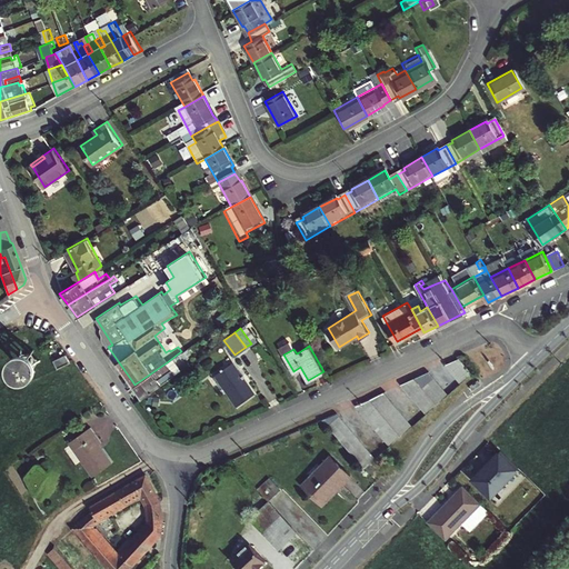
[(33,355),(22,356),(22,366),(33,366),(33,355)]
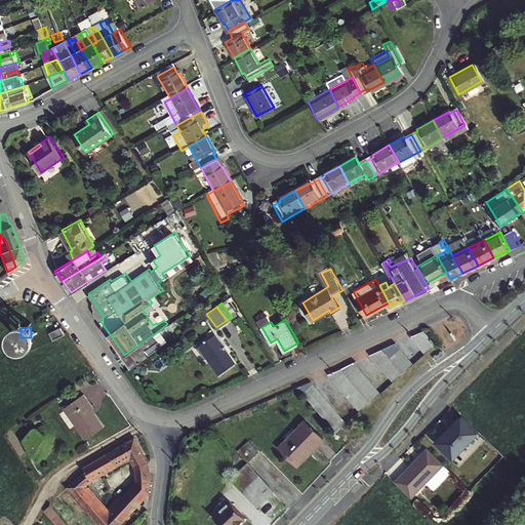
[(49,332),(53,339),(65,334),(59,327),(49,332)]
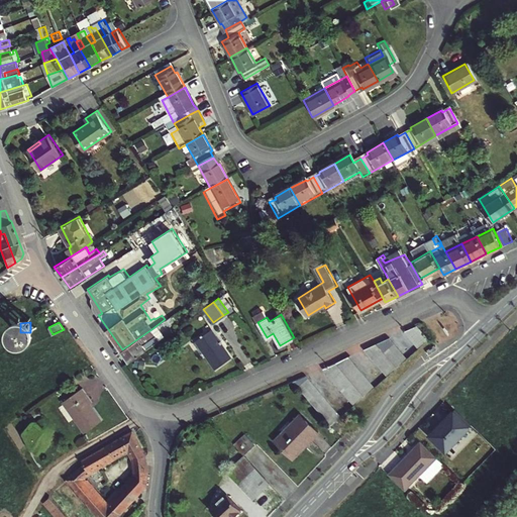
[(403,330),(418,349),(429,340),(415,324),(403,330)]
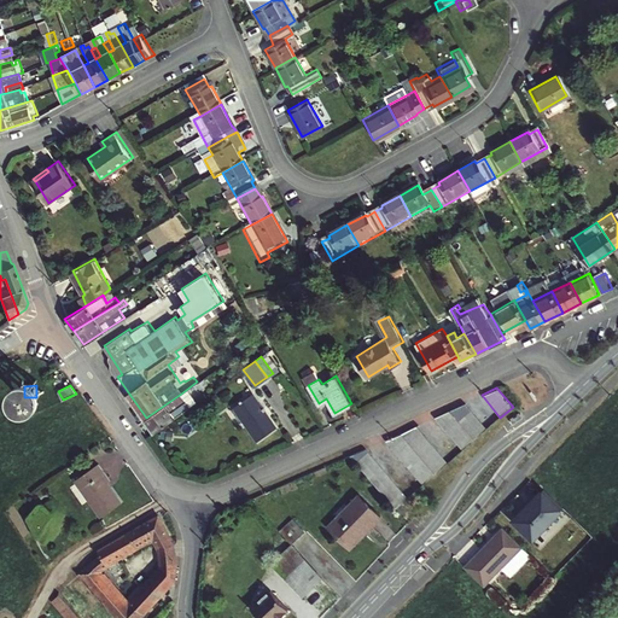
[(278,425),(252,392),(235,406),(246,420),(244,421),(258,439),(278,425)]
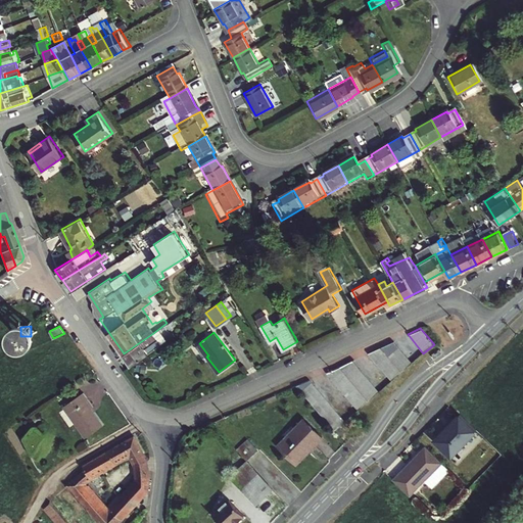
[(124,353),(132,365),(161,344),(153,333),(124,353)]
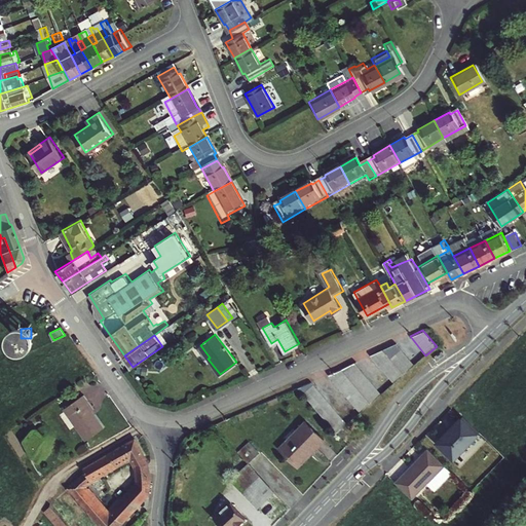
[(413,366),(395,343),(369,354),(392,383),(413,366)]
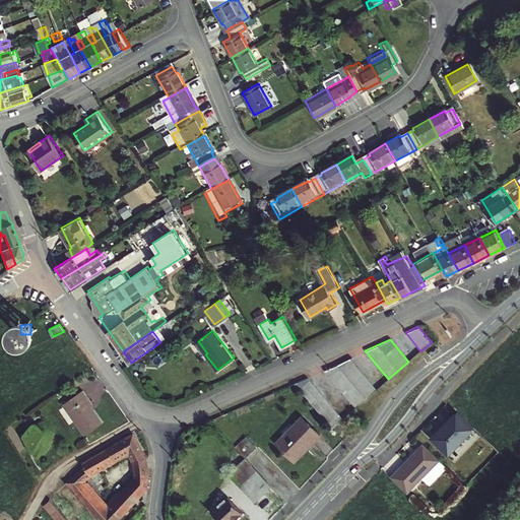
[(376,389),(349,358),(324,369),(355,406),(376,389)]
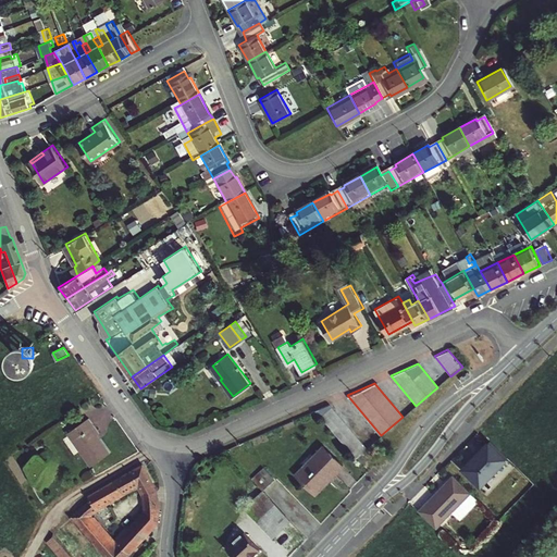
[(366,447),(329,403),(314,408),(355,456),(366,447)]
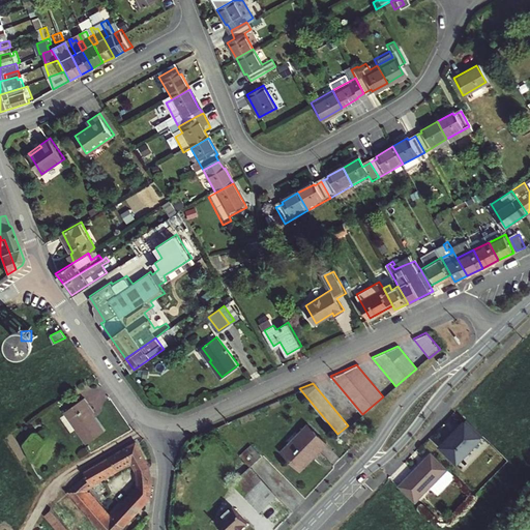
[(84,398),(64,412),(87,444),(105,432),(92,415),(95,413),(84,398)]
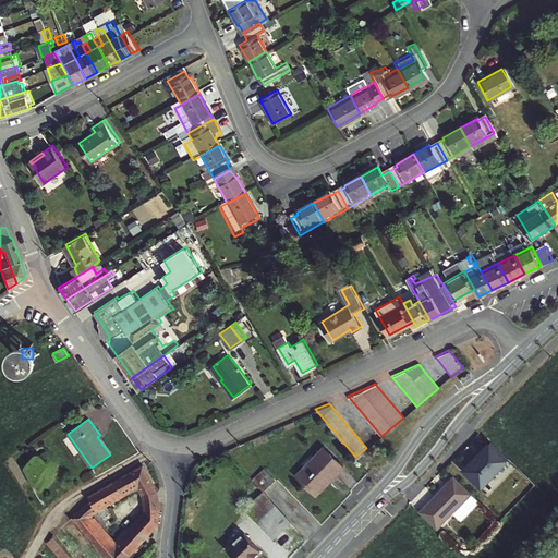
[(507,458),(488,441),(462,469),(482,485),(507,458)]
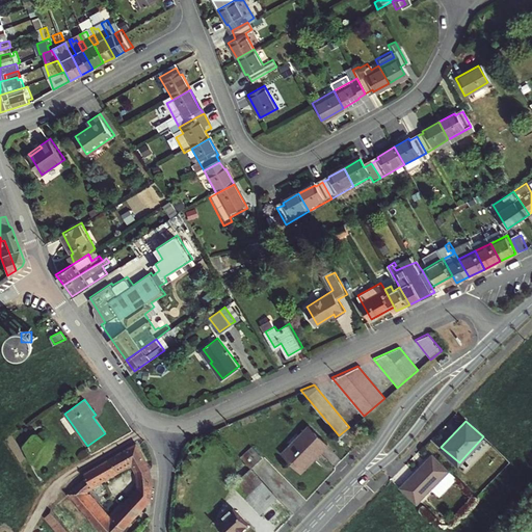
[(284,451),(298,466),(316,449),(320,453),(328,445),(309,426),(284,451)]
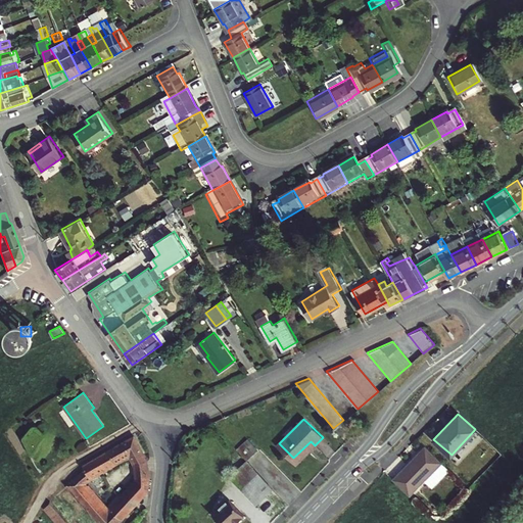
[(132,455),(137,464),(148,461),(134,436),(84,467),(85,470),(90,478),(132,455)]
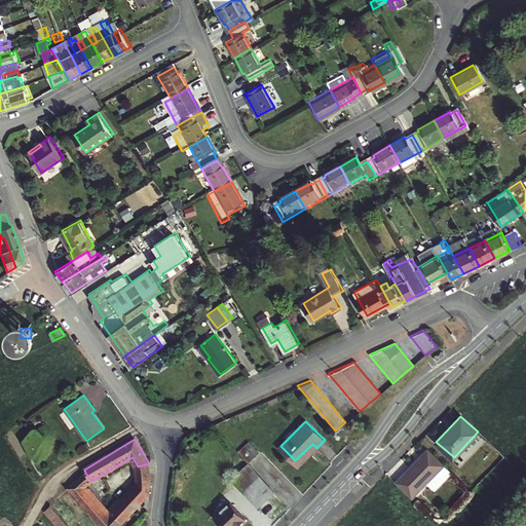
[(237,449),(248,461),(258,451),(248,440),(237,449)]
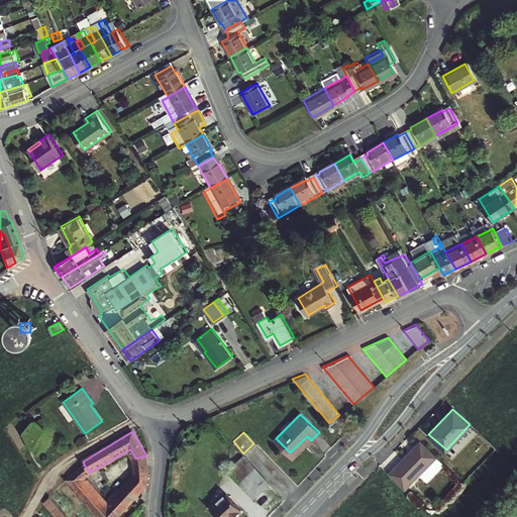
[(307,436),(290,452),(293,456),(311,440),(307,436)]
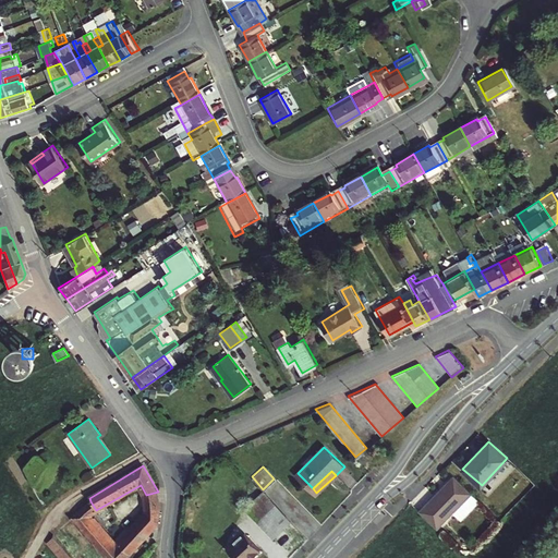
[(453,475),(420,511),(436,526),(448,514),(457,522),(478,499),(453,475)]
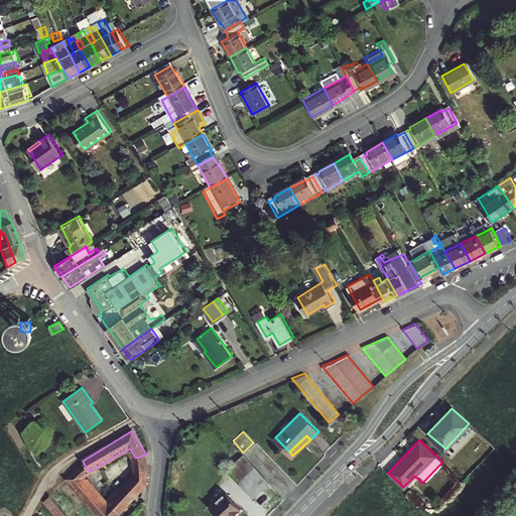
[(268,481),(243,453),(227,468),(252,495),(268,481)]
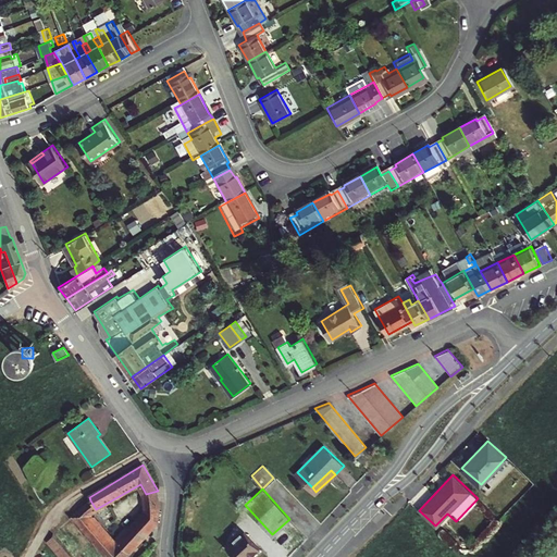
[(146,494),(146,505),(159,500),(158,491),(146,494)]
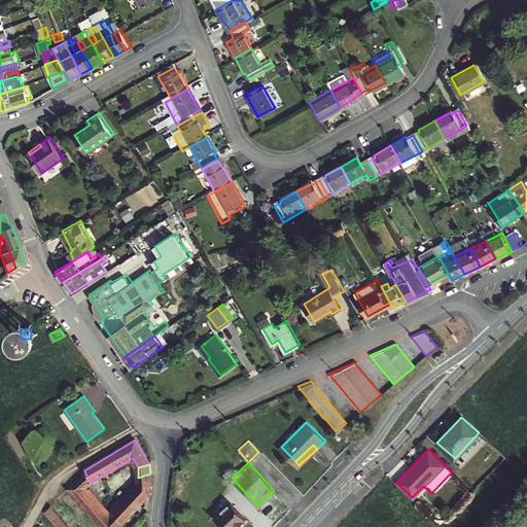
[(109,516),(84,486),(79,480),(67,489),(88,513),(94,520),(100,526),(119,526),(149,495),(150,486),(151,479),(150,473),(138,478),(138,485),(109,516)]
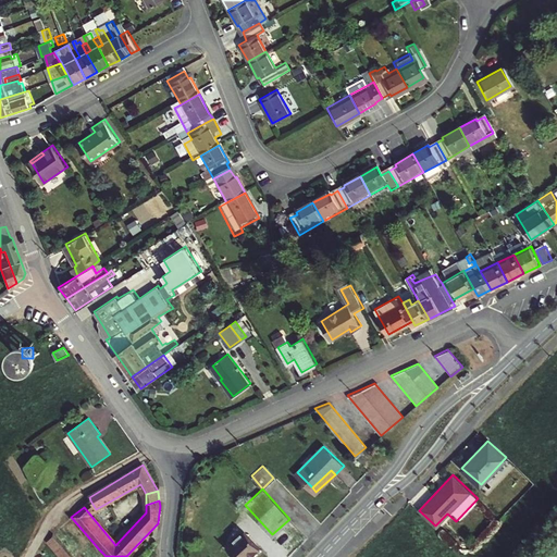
[(96,509),(90,500),(84,507),(89,514),(96,509)]
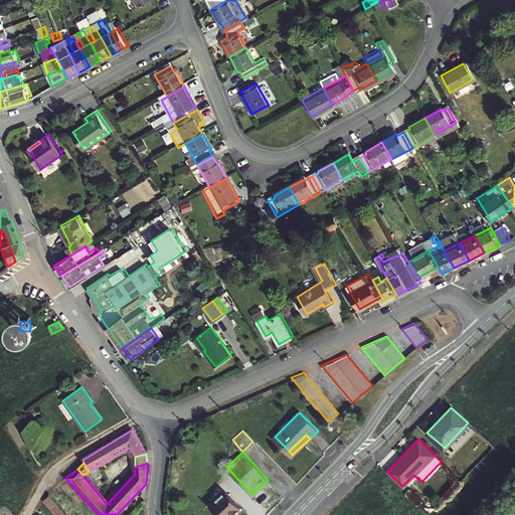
[(55,514),(77,514),(74,510),(86,501),(65,478),(54,488),(55,490),(49,495),(50,496),(44,502),(55,514)]
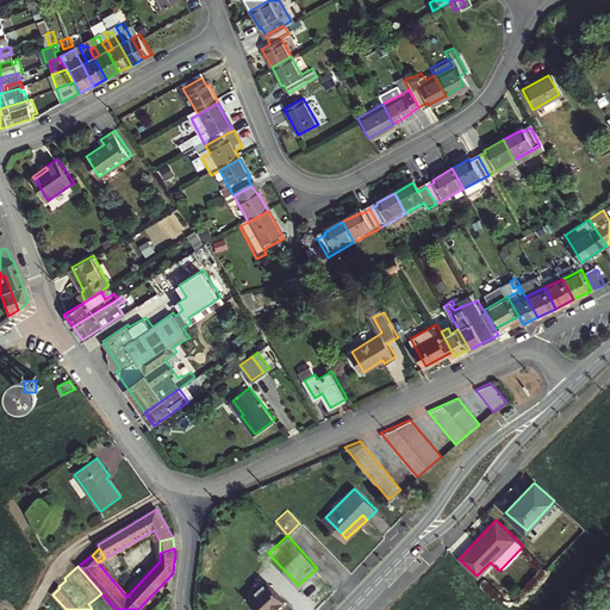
[(273,609),(285,598),(267,580),(248,598),(260,609),(273,609)]
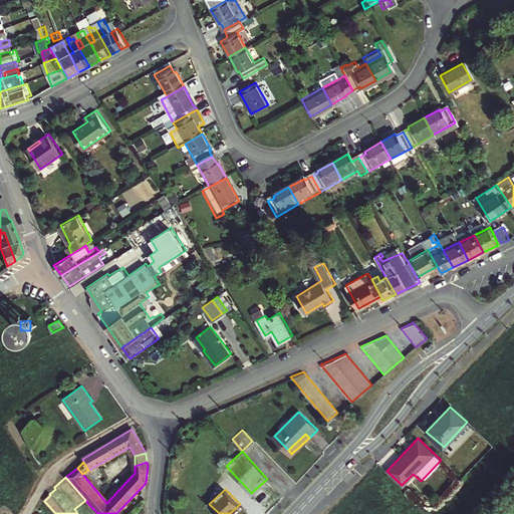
[(74,509),(77,513),(83,513),(91,507),(85,500),(74,509)]
